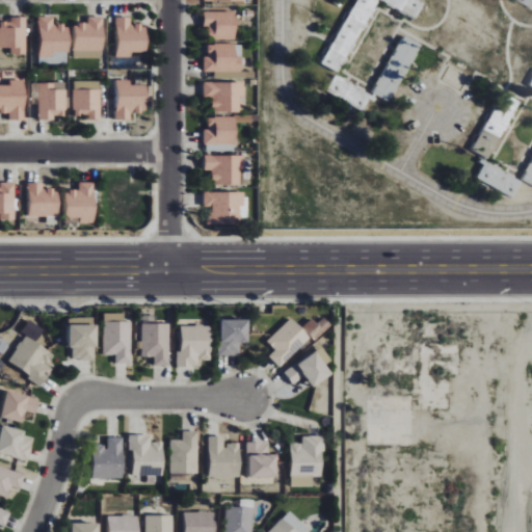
[(371,0),(350,0),(320,65),(337,74),(371,0)]
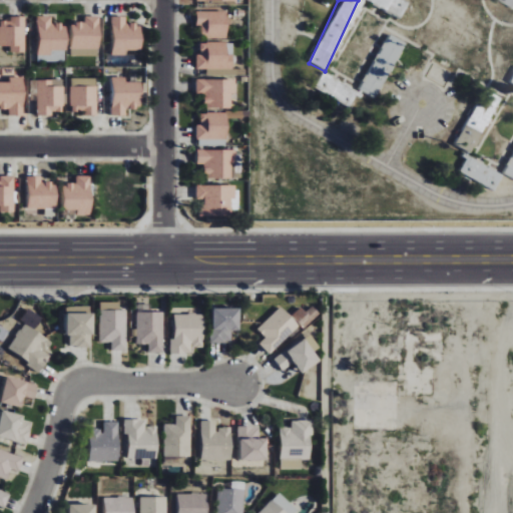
[(399,17),(406,1),(402,0),(363,0),(363,2),(399,17)]
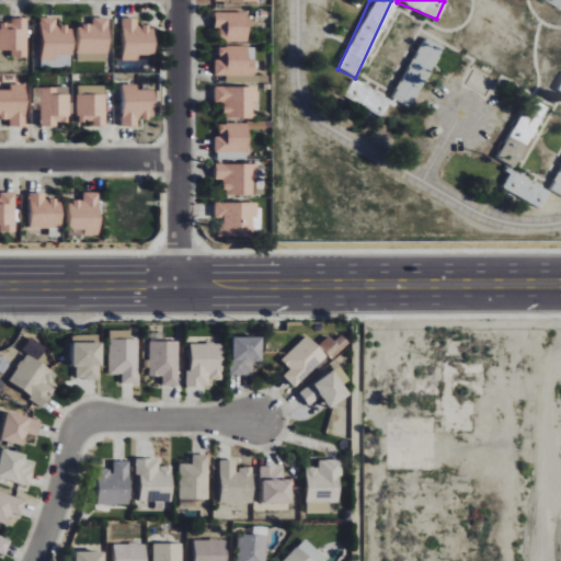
[(560,0),(544,0),(560,9),(560,0)]
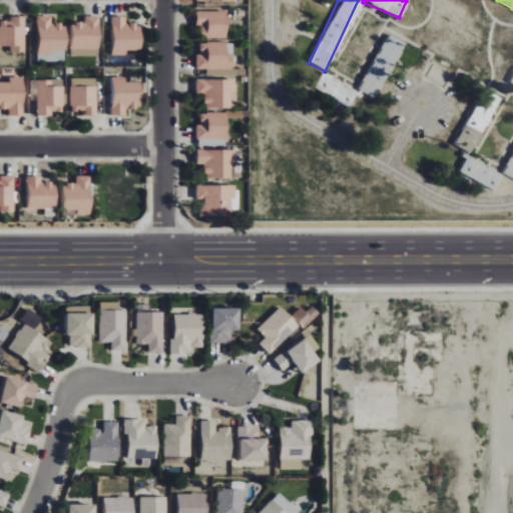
[(221,38),(221,11),(191,12),(192,28),(196,28),(196,38),(221,38)]
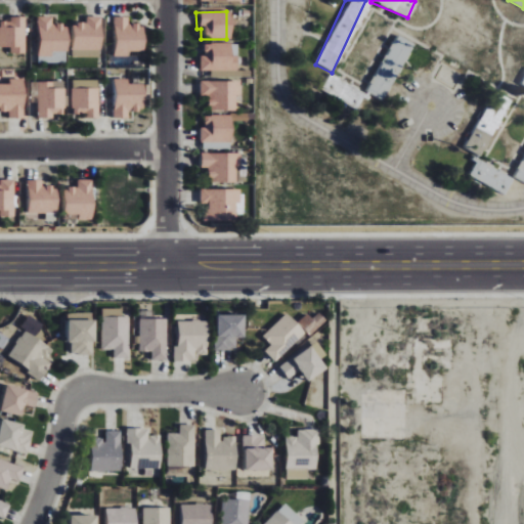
[(52,56),(52,51),(69,51),(70,25),(52,25),(52,17),(40,16),(38,56),(52,56)]
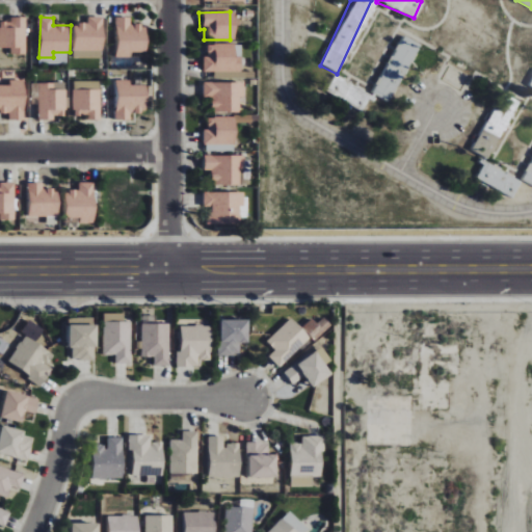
[(74,51),(103,52),(104,17),(88,17),(88,24),(75,24),(74,51)]
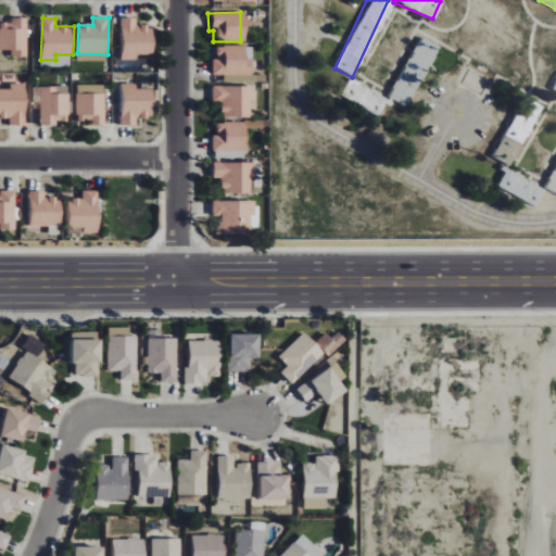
[(137,17),(122,19),(122,60),(138,60),(138,55),(154,54),(153,25),(137,26),(137,17)]
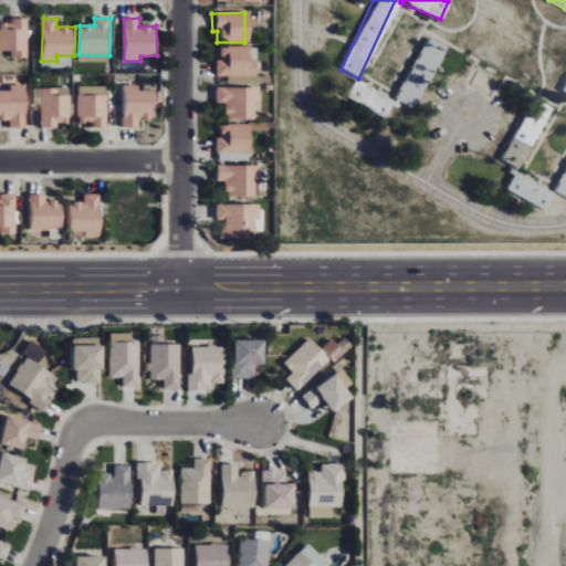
[(28,19),(11,19),(11,23),(0,22),(0,50),(11,51),(11,58),(28,58),(28,19)]
